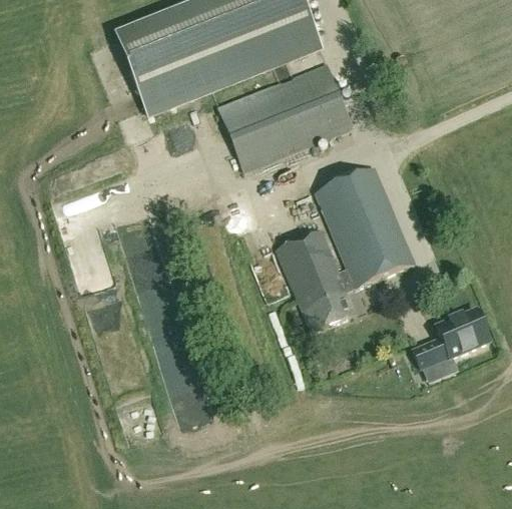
[(148,116),(320,48),(301,0),(216,0),(117,40),(148,116)]
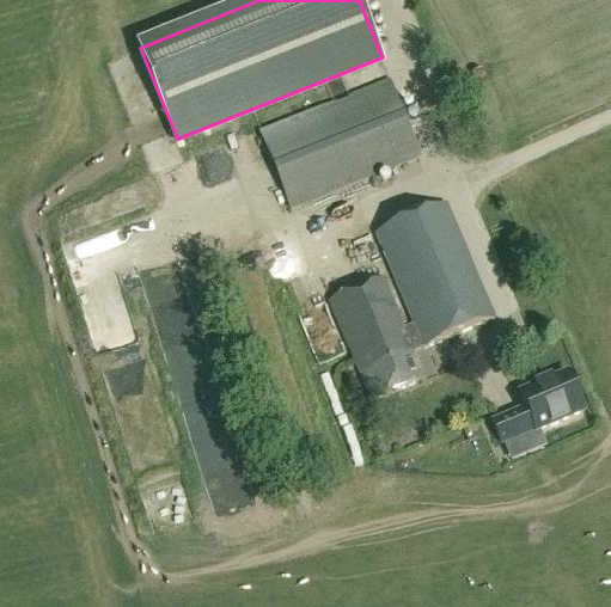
[(391,79),(262,130),(291,206),(421,154),(391,79)]
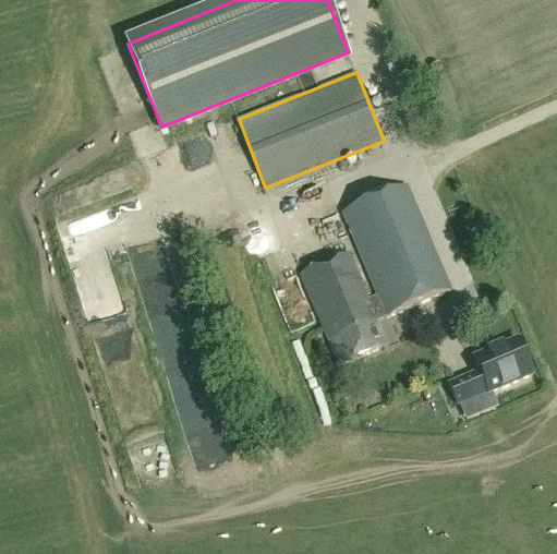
[(452,289),(408,184),(342,212),(351,231),(359,228),(364,243),(358,247),(377,293),(366,299),(347,252),(301,272),(326,329),(329,328),(344,364),(387,346),(376,320),(387,315),(387,316),(452,289)]
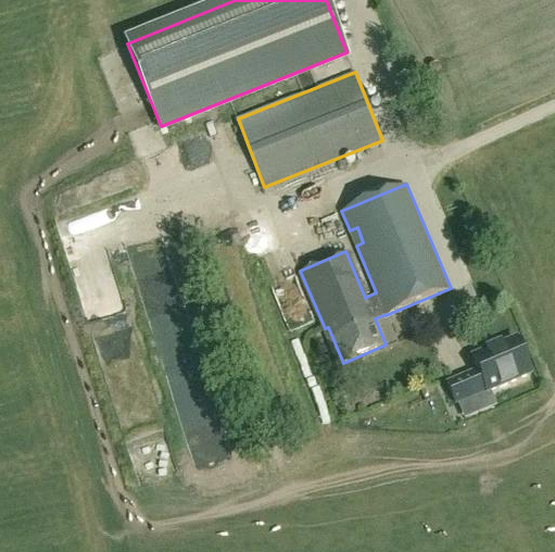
[(531,372),(517,338),(472,356),(480,375),(470,379),(477,393),(487,389),(487,390),(531,372)]
